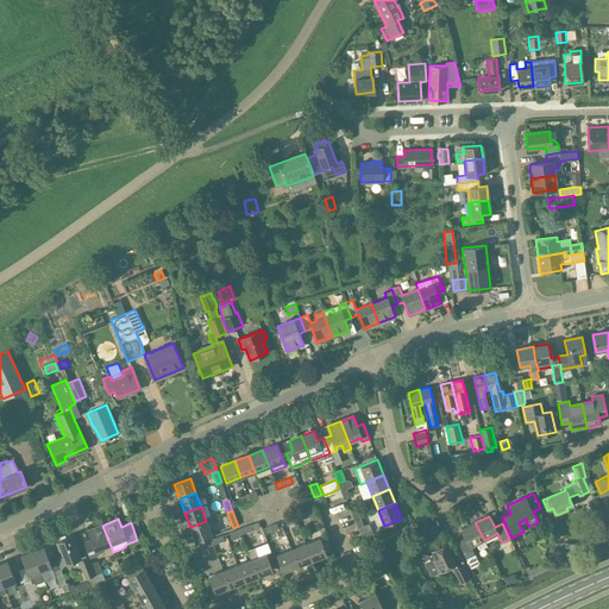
[(212,535),(206,521),(190,527),(195,541),(212,535)]
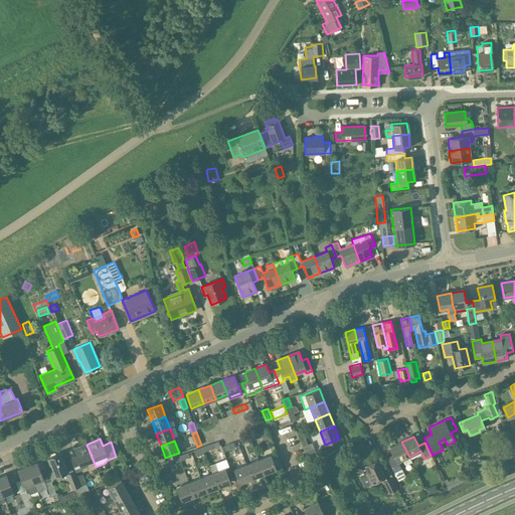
[(235,447),(233,442),(224,446),(226,451),(235,447)]
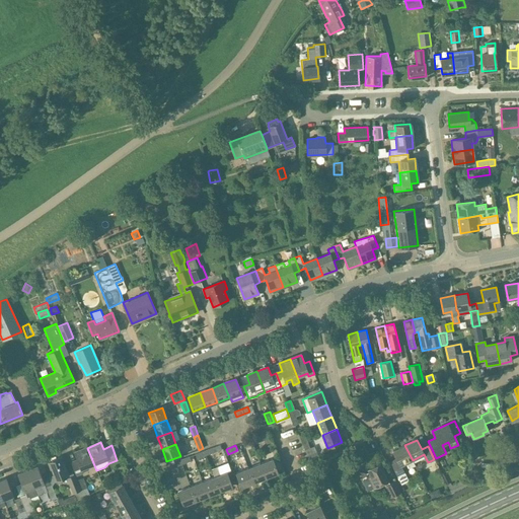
[(413,460),(404,445),(393,451),(396,459),(390,462),(401,485),(408,480),(400,465),(406,463),(409,468),(415,465),(413,460)]
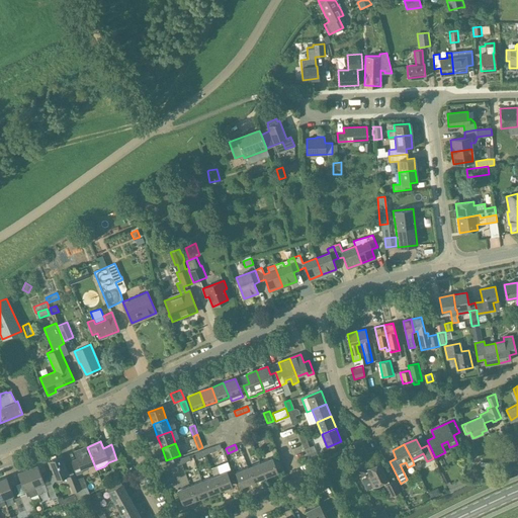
[(212,446),(203,450),(205,454),(214,451),(214,450),(212,446)]
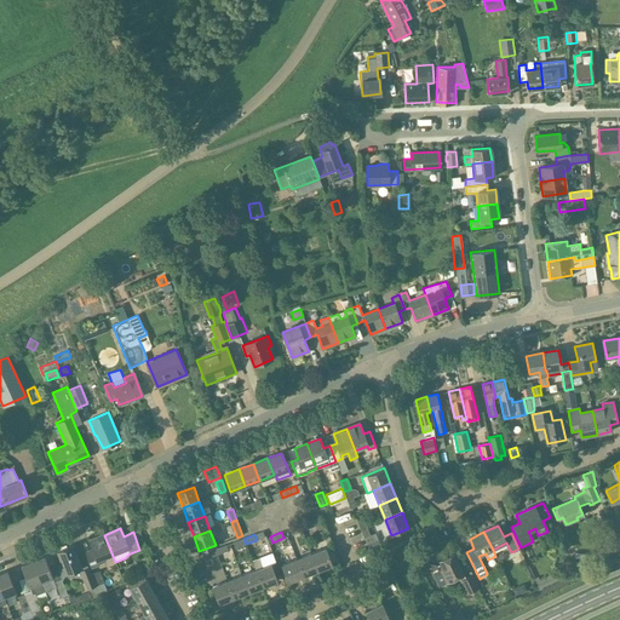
[(113,556),(104,535),(89,541),(92,549),(84,551),(91,569),(99,566),(98,561),(113,556)]
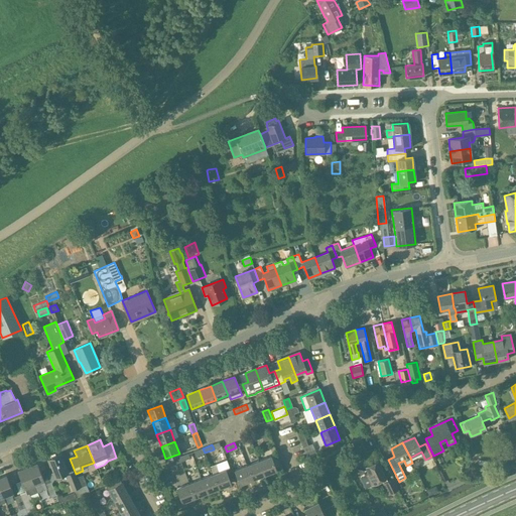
[(74,490),(77,497),(84,494),(81,486),(80,487),(76,477),(74,472),(69,474),(59,454),(55,456),(54,453),(47,456),(48,459),(47,459),(55,479),(61,476),(65,482),(69,481),(73,491),(74,490)]
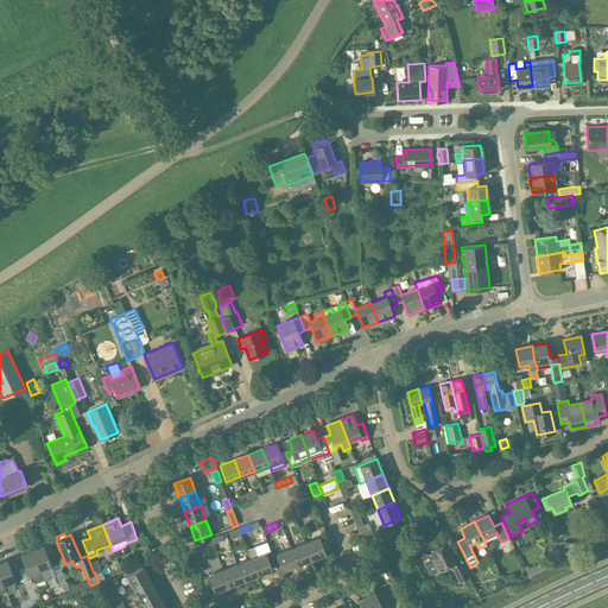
[(222,534),(211,539),(213,545),(223,540),(222,534)]
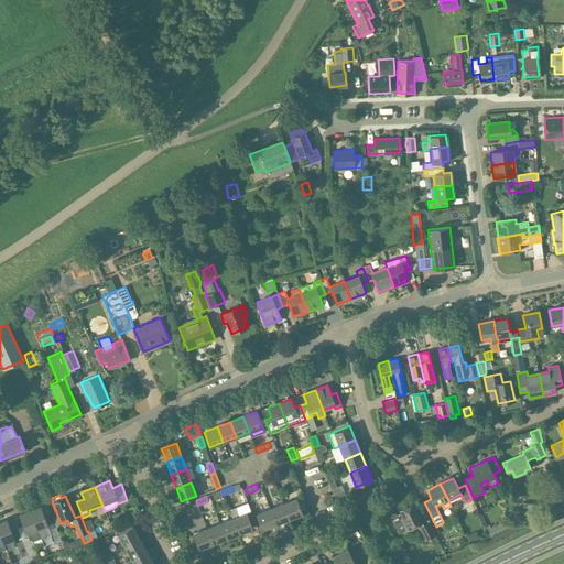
[(290,502),(282,505),(289,520),(302,514),(301,511),(305,509),(302,500),(296,502),(296,499),(290,502)]
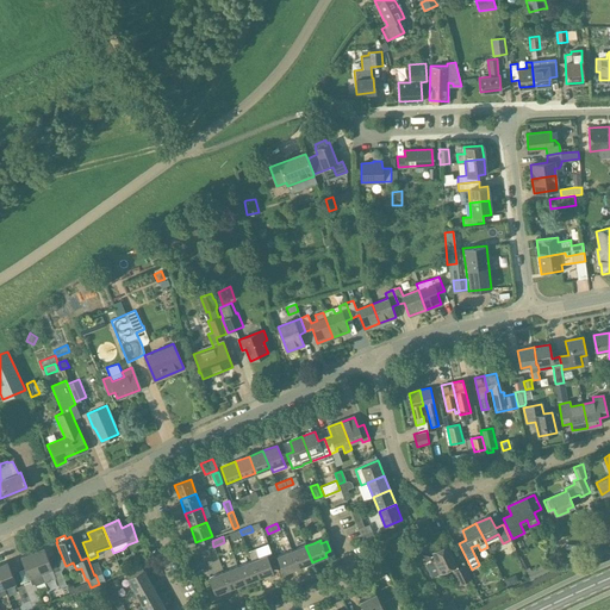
[(298,567),(312,562),(305,546),(292,551),(298,567)]
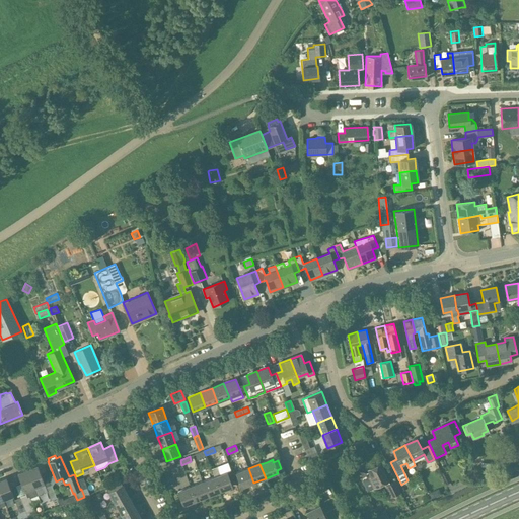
[(371,477),(369,478),(363,482),(367,491),(373,488),(374,488),(384,484),(390,498),(401,493),(395,480),(389,484),(380,464),(368,470),(371,477)]
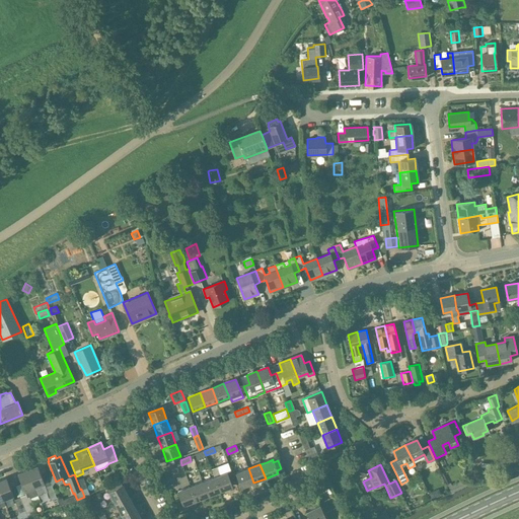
[(38,466),(27,470),(34,488),(44,485),(38,466)]
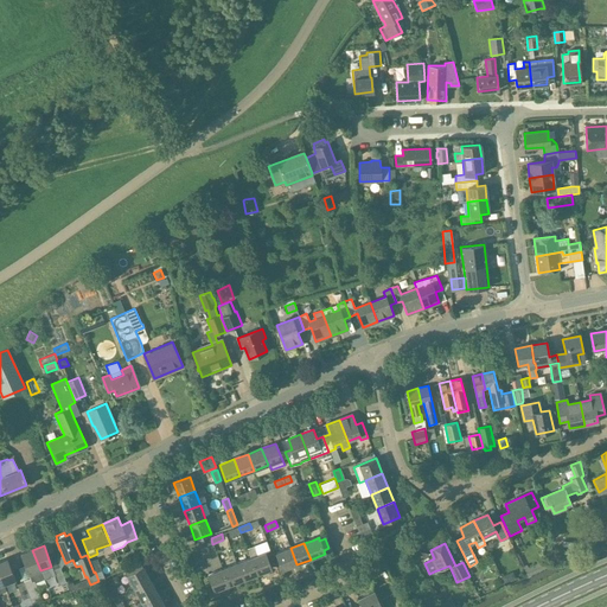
[(250,558),(256,575),(270,569),(264,553),(257,555),(254,545),(247,548),(250,558)]
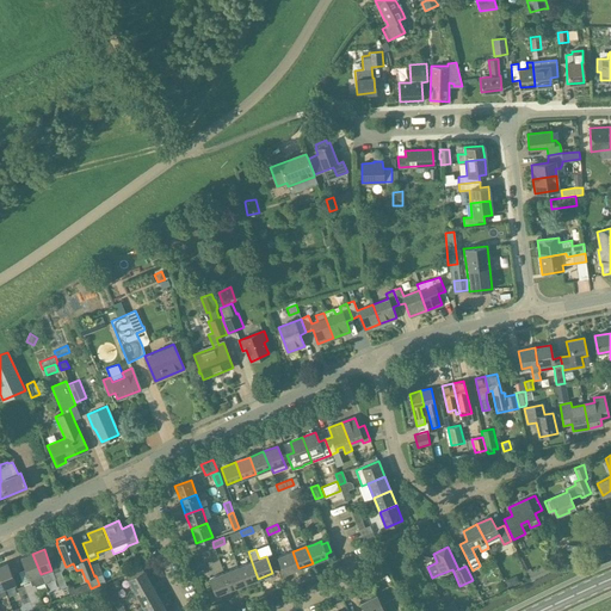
[(284,574),(298,568),(292,551),(278,557),(284,574)]
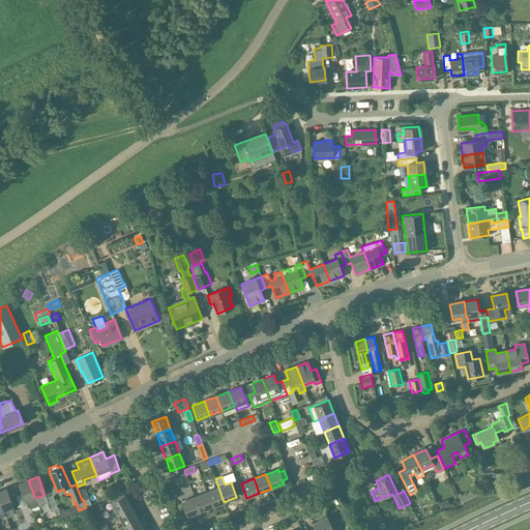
[(491,479),(483,486),(489,492),(496,486),(491,479)]
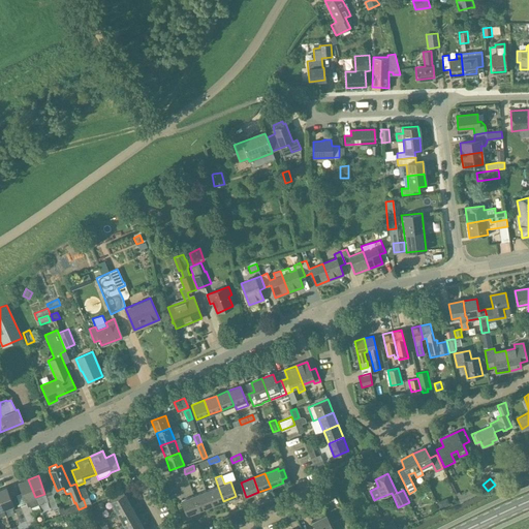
[(21,506),(25,520),(26,520),(29,528),(31,527),(37,525),(30,507),(37,504),(28,479),(18,484),(26,504),(21,506)]
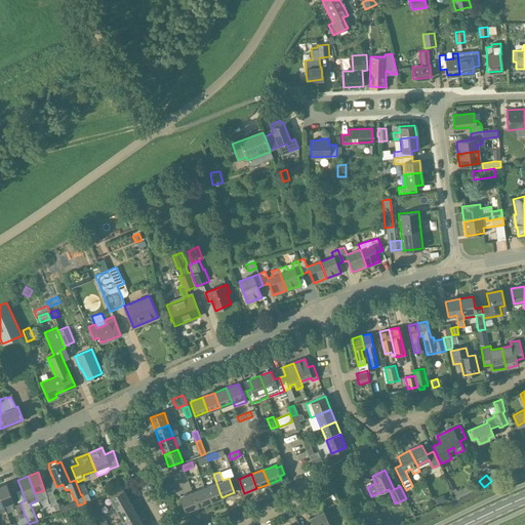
[(83,483),(77,485),(81,495),(82,494),(85,502),(90,500),(83,483)]
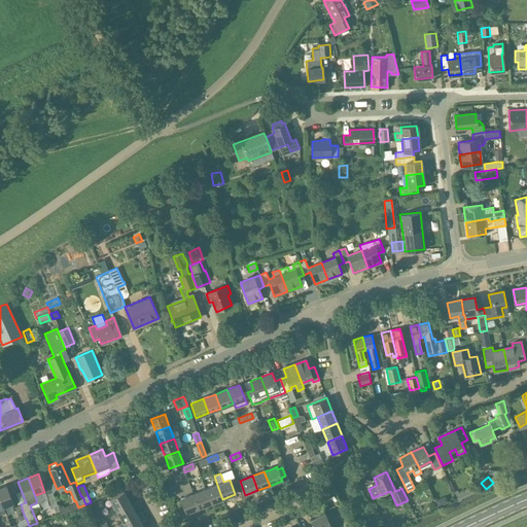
[(210,503),(222,499),(217,485),(205,489),(210,503)]
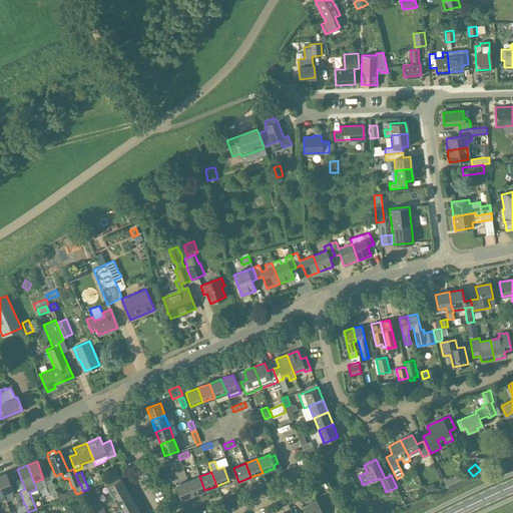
[(6,473),(0,474),(0,485),(3,494),(13,490),(6,473)]
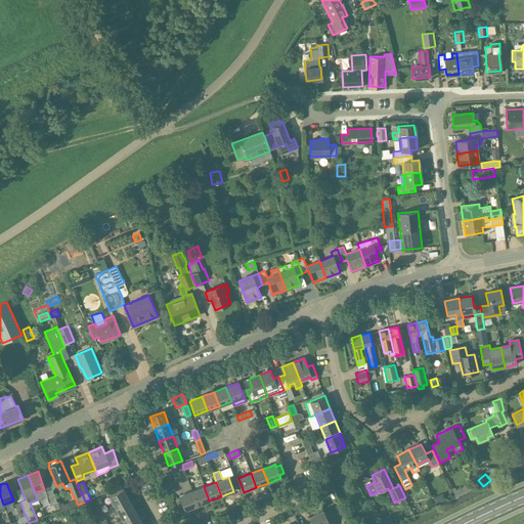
[(191,491),(198,506),(209,500),(204,486),(191,491)]
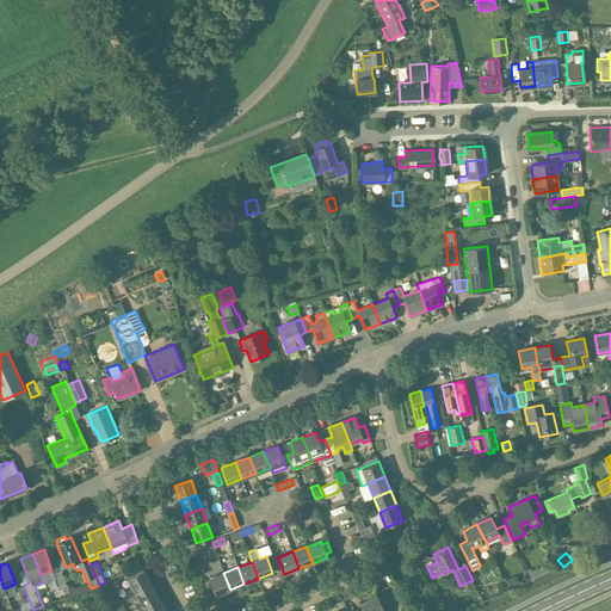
[(61,571),(54,573),(60,588),(67,586),(61,571)]
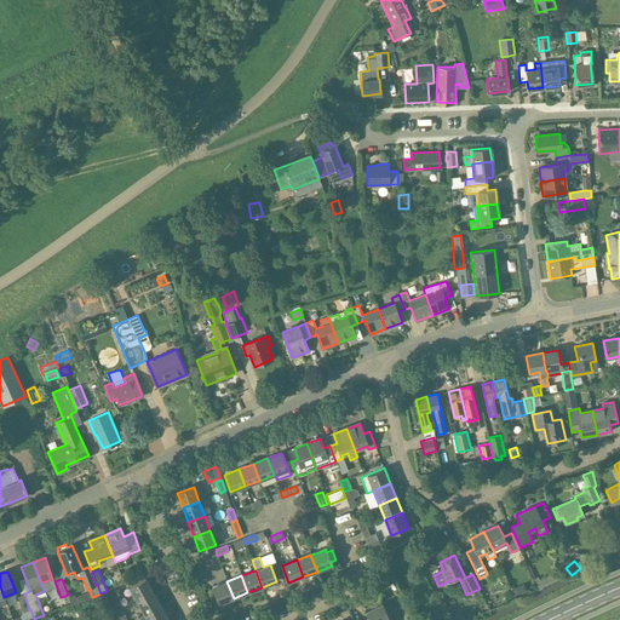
[(138,601),(154,592),(145,579),(130,587),(138,601)]
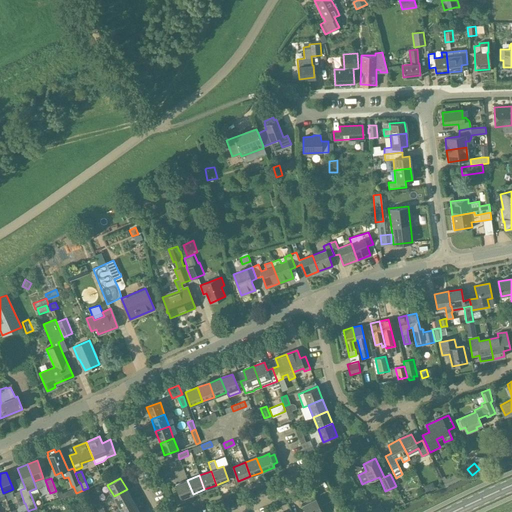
[(181,499),(193,494),(187,480),(175,485),(181,499)]
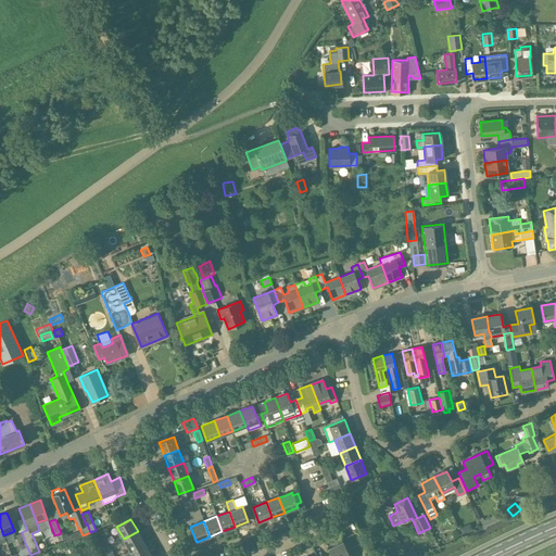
[(126,545),(130,552),(144,543),(138,531),(124,539),(126,545)]
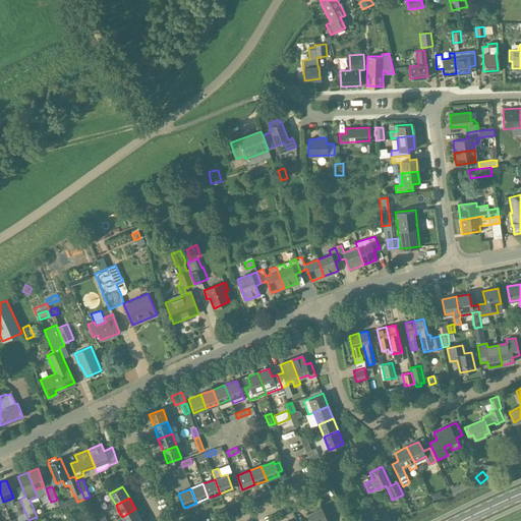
[(24,512),(20,499),(14,502),(19,514),(24,512)]
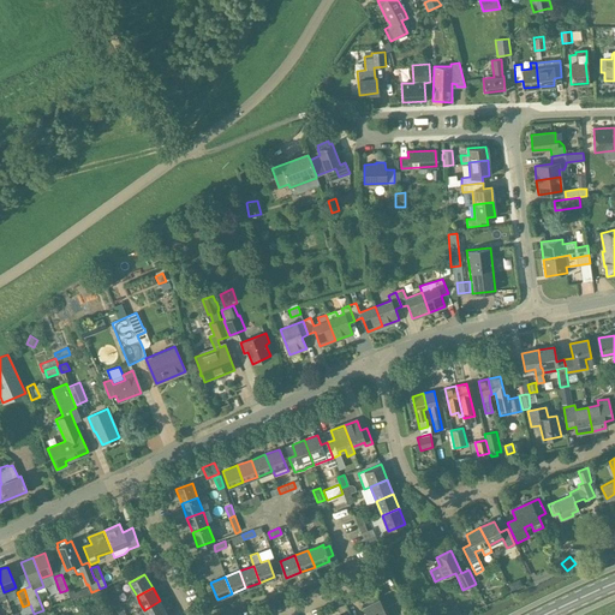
[(115,608),(121,605),(117,597),(111,601),(115,608)]
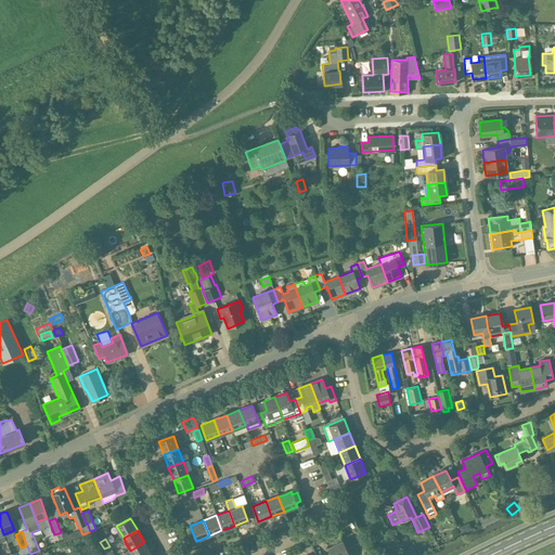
[(331,554),(326,554),(324,554),(347,554),(341,541),(327,549),(331,554)]
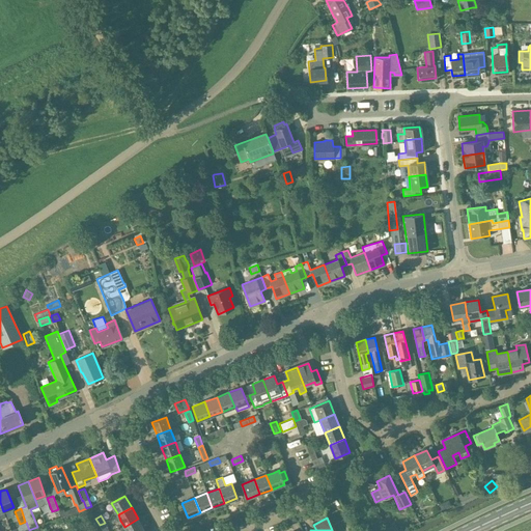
[(62,519),(55,522),(58,528),(65,525),(62,519)]
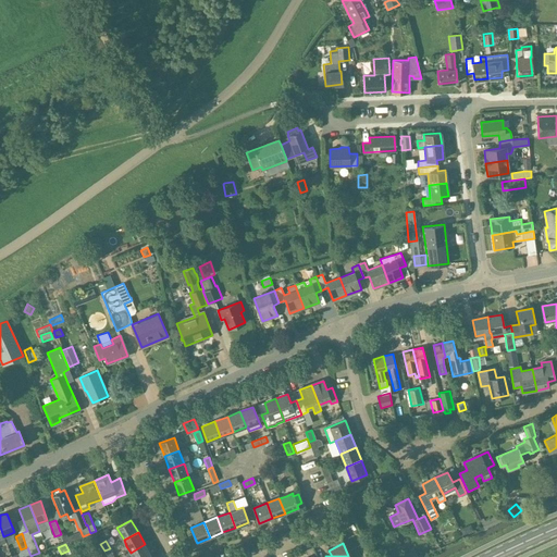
[(145,544),(131,553),(133,556),(150,556),(151,556),(145,544)]
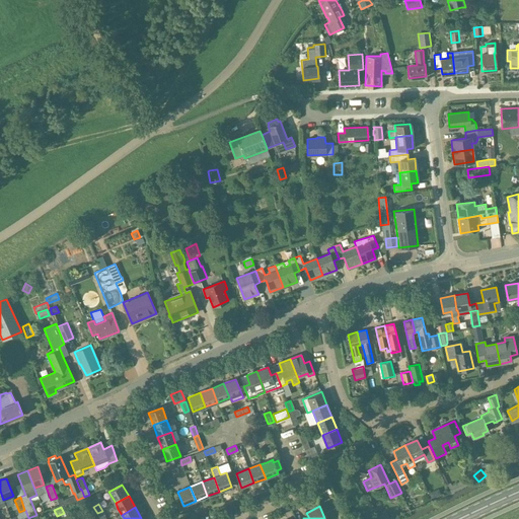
[(25,510),(24,510),(19,512),(17,515),(17,516),(18,518),(25,518),(28,518),(25,510)]
